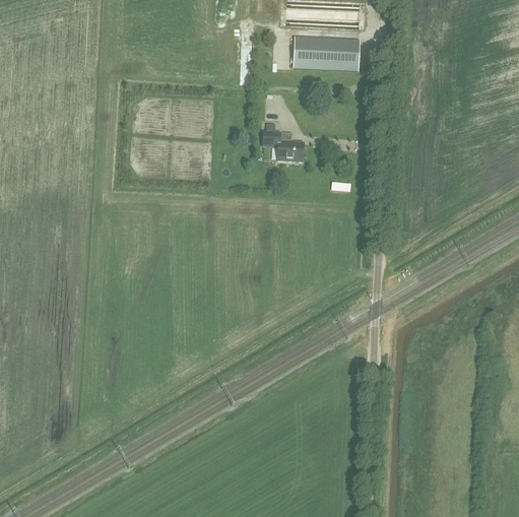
[(274,0),(273,19),(304,20),(304,1),(284,1),(284,0),(274,0)]
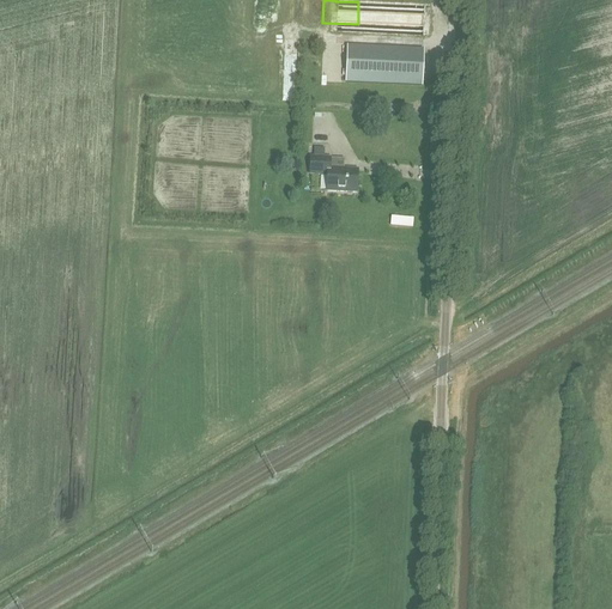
[(420,83),(422,47),(346,43),(345,79),(420,83)]
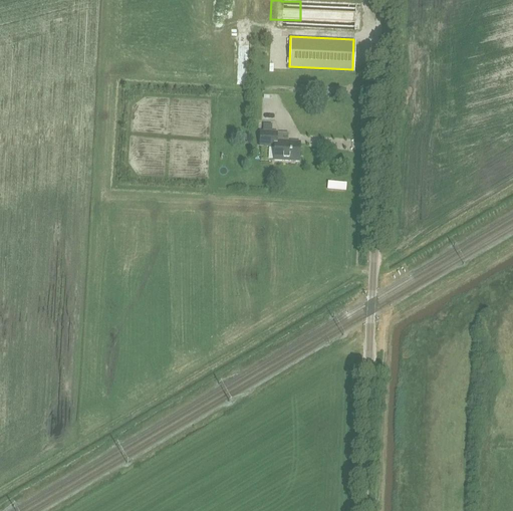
[(414,104),(404,105),(405,119),(415,119),(414,104)]
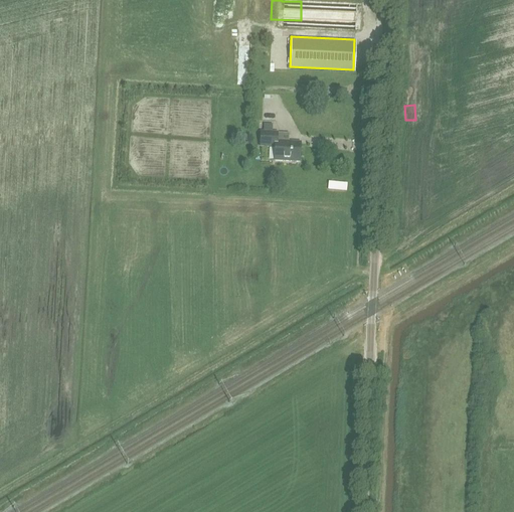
[(274,158),(298,159),(299,140),(276,139),(276,131),(261,130),(260,144),(275,144),(274,158)]
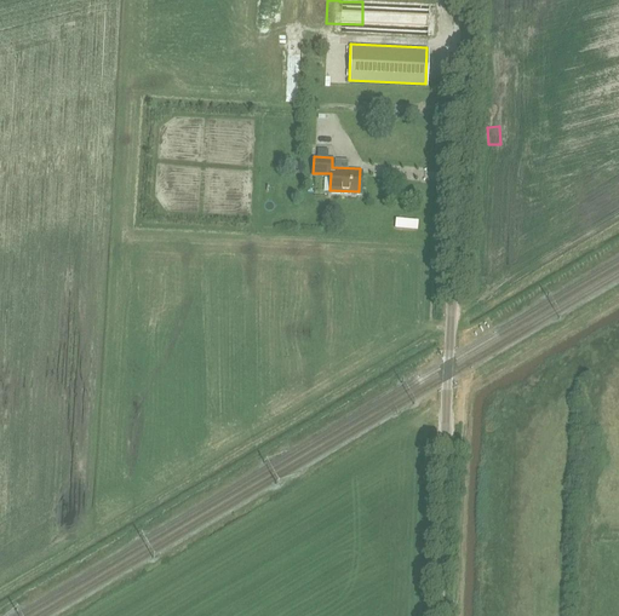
[(418,226),(419,216),(396,212),(395,223),(418,226)]
